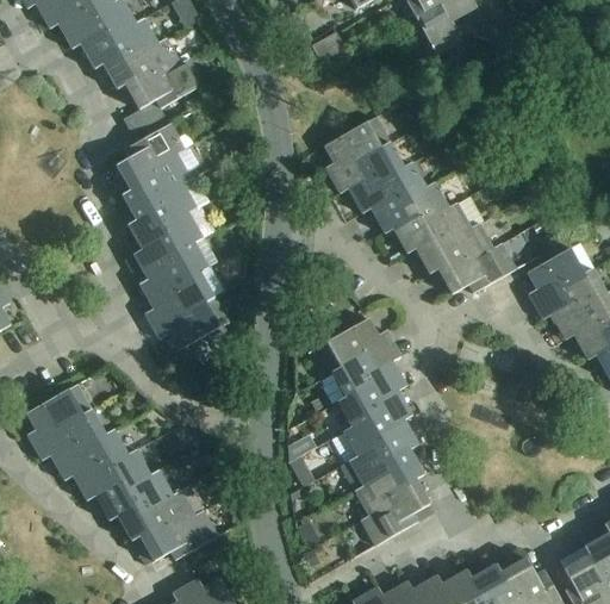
[(49,27),(57,23),(57,22),(74,13),(67,0),(37,0),(35,1),(49,27)]
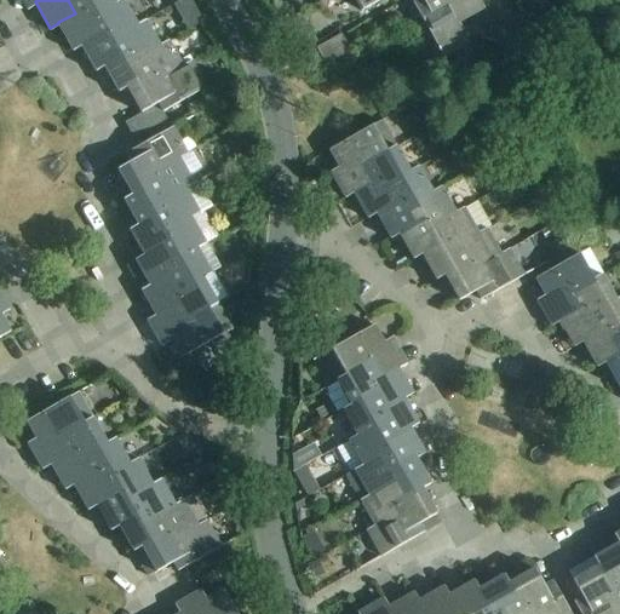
[(73,49),(81,44),(81,42),(98,34),(89,17),(115,1),(118,0),(68,0),(75,13),(58,22),(58,23),(73,49)]
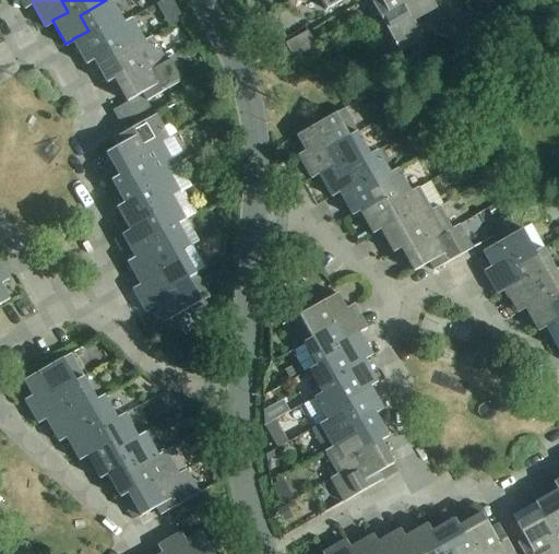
[(86,62),(94,58),(93,57),(109,48),(100,33),(125,20),(123,20),(114,0),(106,0),(104,1),(80,15),(88,31),(73,38),(73,39),(86,62)]
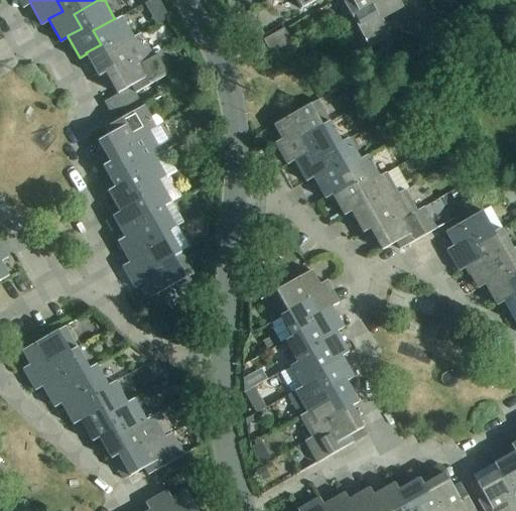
[(344,0),(364,35),(386,23),(382,15),(381,16),(372,0),(358,0),(355,2),(354,0),(344,0)]
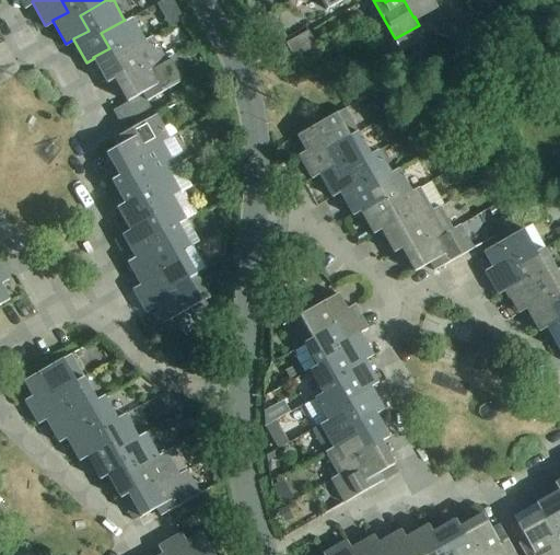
[(384,0),(385,2),(388,0),(404,0),(413,18),(415,16),(438,4),(435,0),(384,0)]
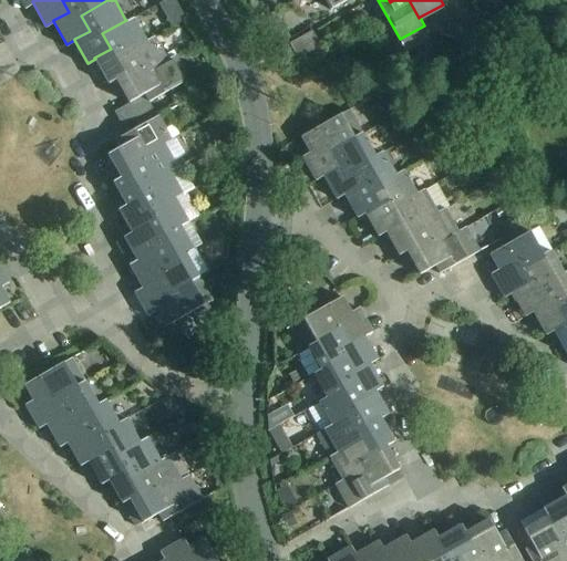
[(109,82),(116,78),(115,76),(132,68),(123,52),(147,39),(146,38),(133,16),(125,20),(126,20),(102,33),(111,49),(94,58),(95,59),(109,82)]
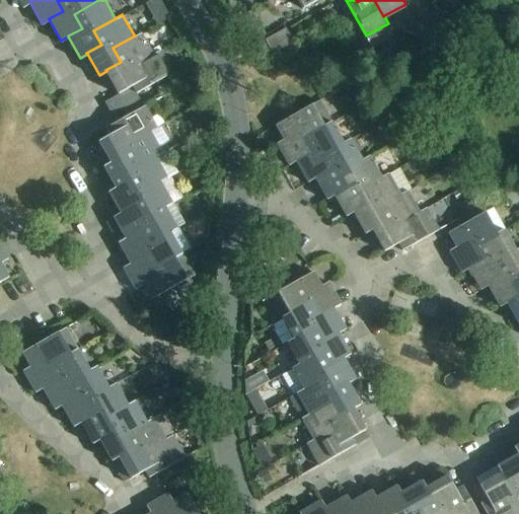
[(244,29),(249,39),(266,30),(260,20),(244,29)]
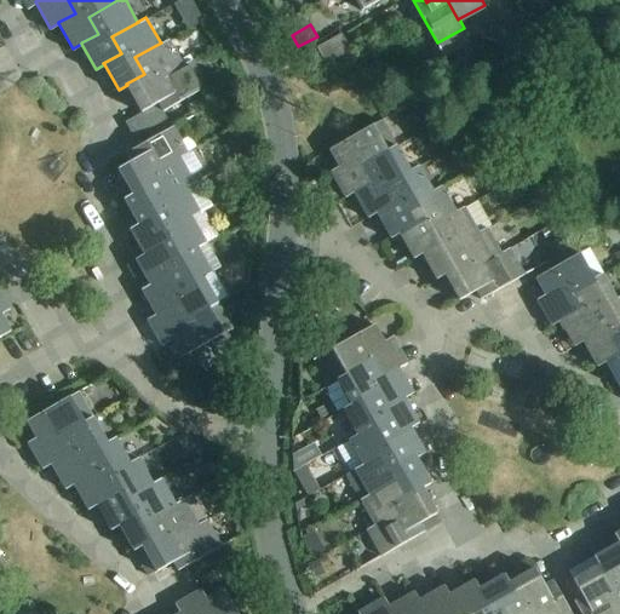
[(316,45),(326,62),(351,47),(342,30),(316,45)]
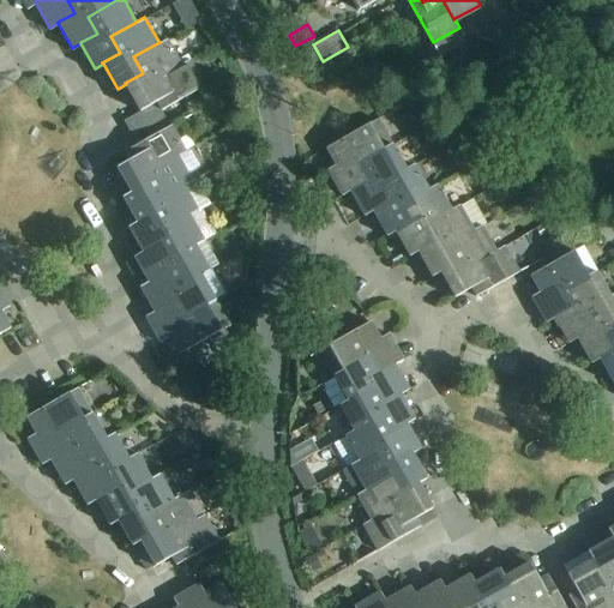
[(125,83),(126,84),(140,109),(156,100),(156,98),(164,94),(156,77),(181,62),(181,61),(167,37),(158,41),(160,42),(133,56),(143,73),(125,83)]
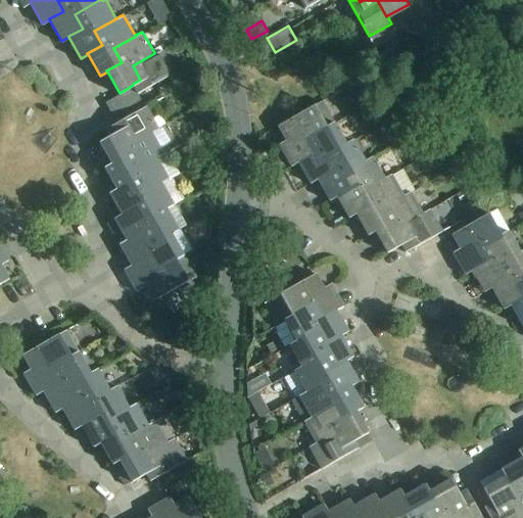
[(161,48),(154,52),(154,53),(133,65),(140,80),(133,84),(133,85),(137,92),(174,71),(161,48)]
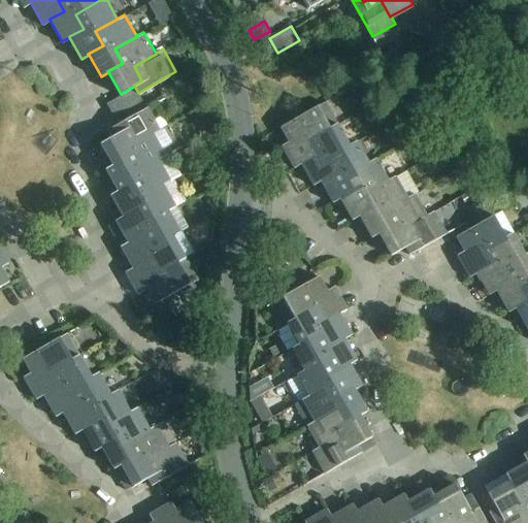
[(200,66),(197,60),(184,67),(187,73),(200,66)]
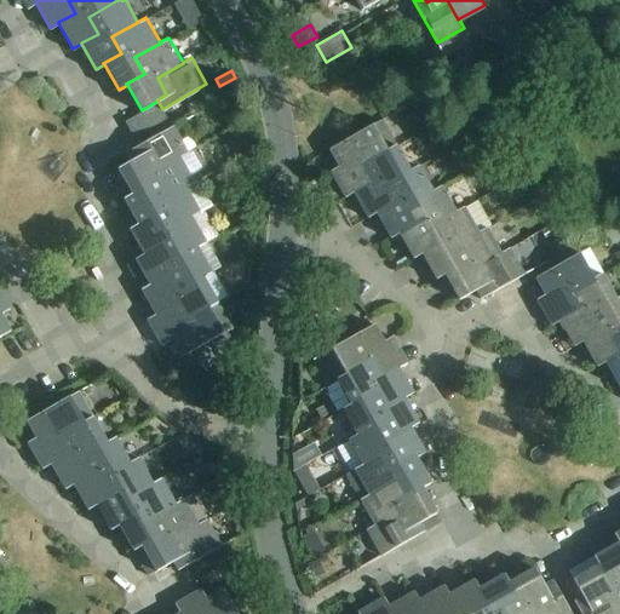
[(329,147),(354,189),(371,181),(361,162),(388,148),(386,148),(395,143),(380,118),(329,147)]
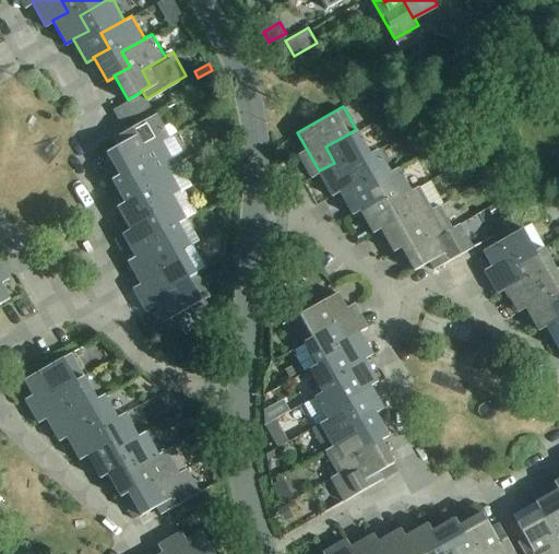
[(117,133),(121,141),(121,142),(129,138),(138,153),(162,140),(169,136),(156,112),(117,133)]
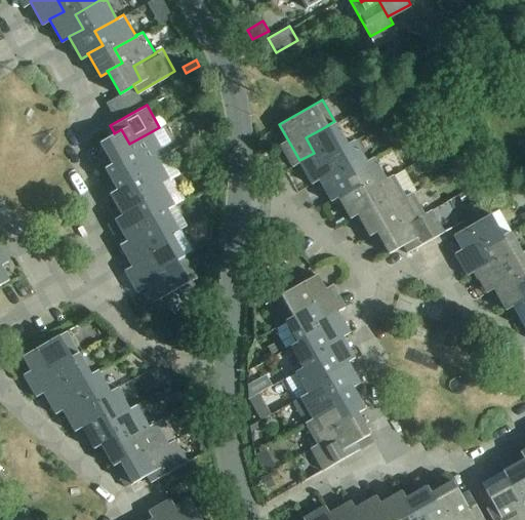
[(312,183),(319,178),(318,177),(332,170),(324,155),(347,143),(334,121),(327,125),(328,125),(306,137),(314,153),(299,160),(312,183)]
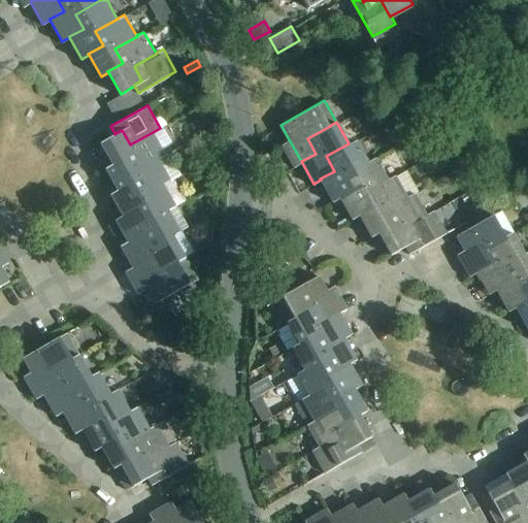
[(100,141),(112,163),(112,164),(127,156),(135,170),(158,157),(158,158),(165,154),(153,132),(130,144),(122,130),(114,134),(114,133),(100,141)]
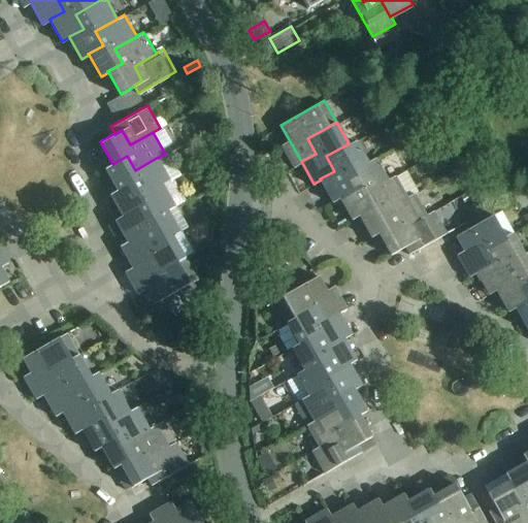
[(332,201),(339,197),(339,196),(354,189),(345,173),(368,161),(356,139),(349,143),(326,156),(334,171),(320,178),(321,180),(332,201)]
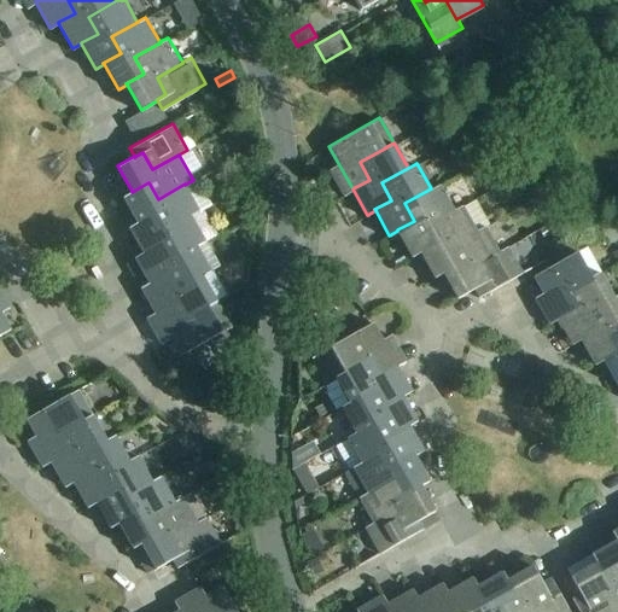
[(123,196),(138,221),(138,222),(155,213),(164,229),(191,214),(191,215),(199,210),(185,185),(185,184),(158,199),(149,182),(132,192),(132,191),(123,196)]
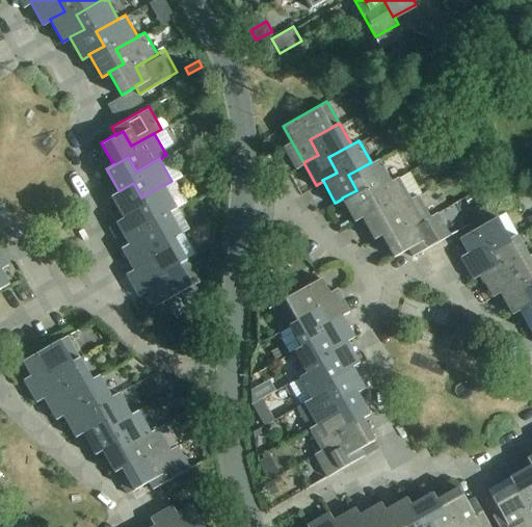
[(354,220),(362,216),(362,215),(376,208),(368,192),(391,180),(378,158),(371,162),(348,175),(356,190),(342,198),(342,199),(354,220)]
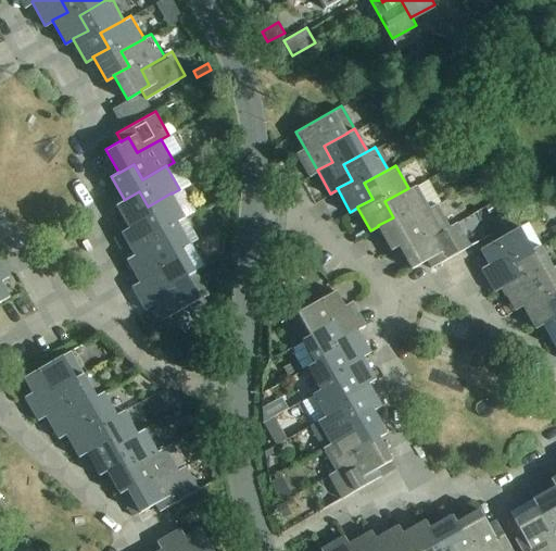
[(391,249),(399,245),(399,243),(414,236),(405,220),(429,207),(428,207),(416,184),(408,188),(384,201),(393,217),(378,225),(378,226),(391,249)]
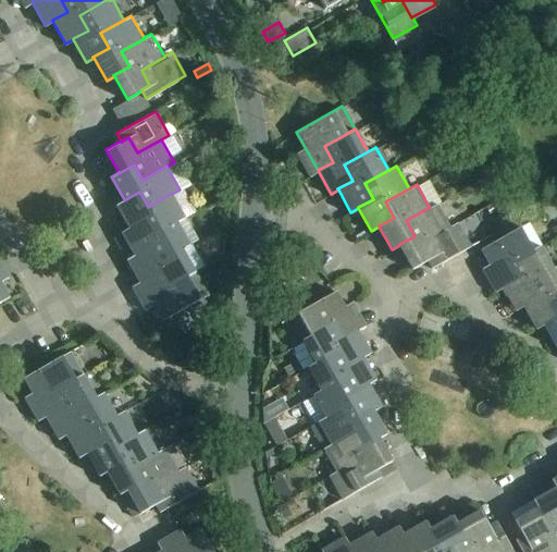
[(116,204),(128,227),(130,228),(145,219),(153,233),(176,220),(177,220),(185,217),(172,194),(172,193),(148,207),(139,192),(124,200),(124,199),(116,204)]
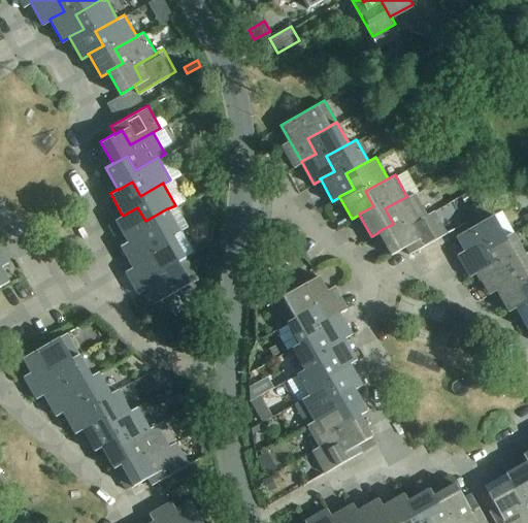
[(378,231),(378,232),(391,254),(405,246),(405,244),(411,240),(404,226),(426,214),(414,192),(406,196),(407,196),(385,208),(393,224),(378,231)]
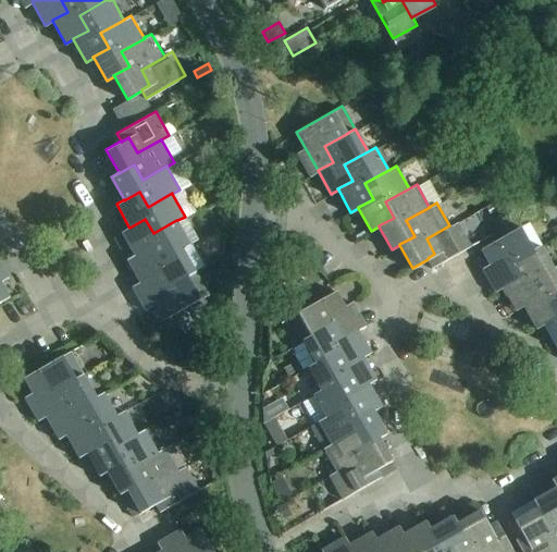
[(121,231),(134,254),(135,254),(150,245),(159,260),(182,247),(183,247),(190,243),(177,220),(176,220),(153,233),(145,219),(130,228),(128,227),(121,231)]
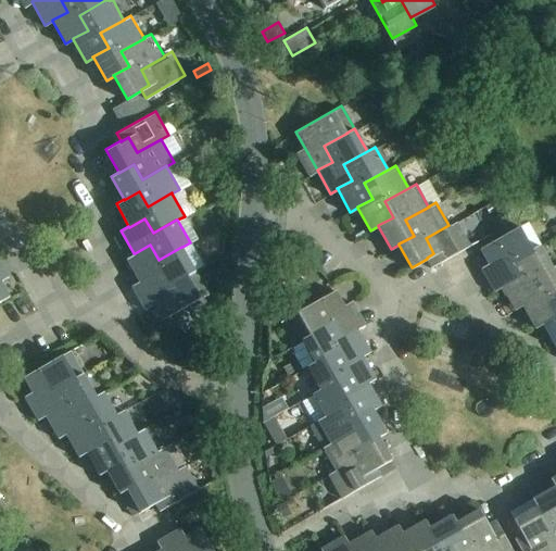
[(456,221),(449,225),(426,238),(433,253),(427,258),(427,259),(431,266),(469,245),(456,221)]
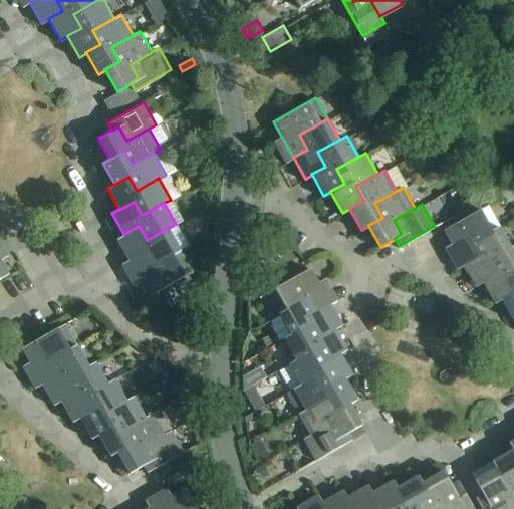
[(444,228),(464,264),(478,256),(470,242),(491,230),(491,229),(480,208),(444,228)]
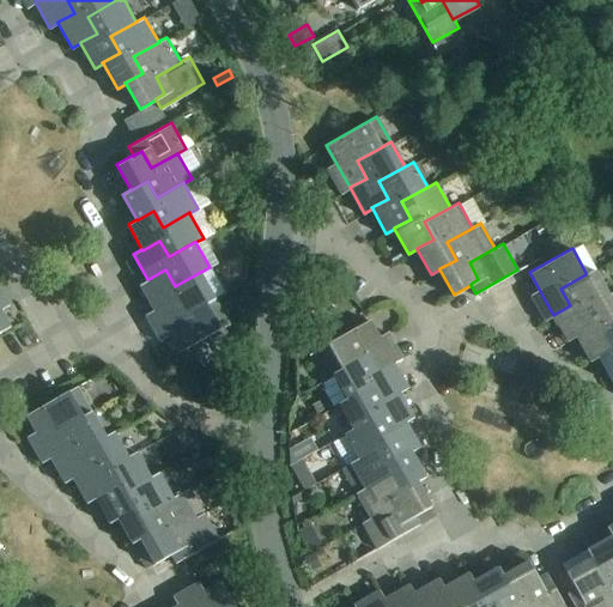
[(568,340),(576,335),(593,326),(583,309),(608,295),(608,293),(594,268),(586,273),(586,274),(560,289),(570,305),(553,315),(568,340)]
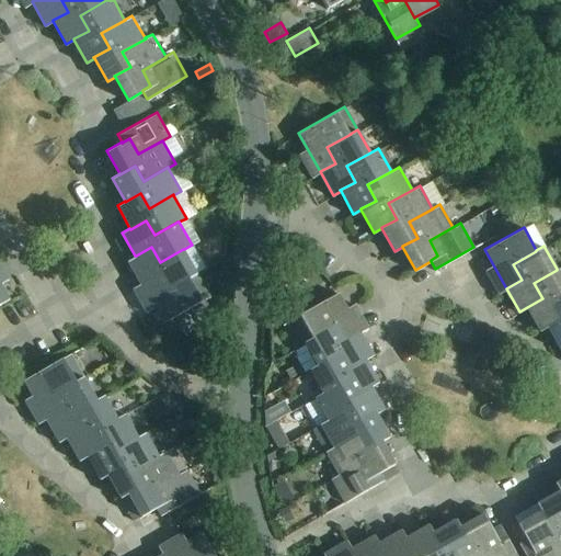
[(127,260),(140,283),(157,274),(164,290),(189,276),(196,272),(184,249),(183,249),(160,262),(151,247),(136,256),(135,256),(127,260)]
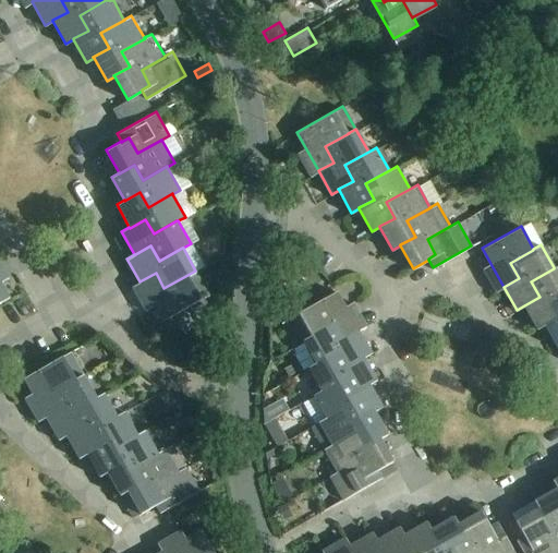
[(537,328),(545,324),(557,315),(557,312),(552,300),(557,296),(557,264),(554,267),(554,268),(531,281),(540,297),(524,305),(537,328)]
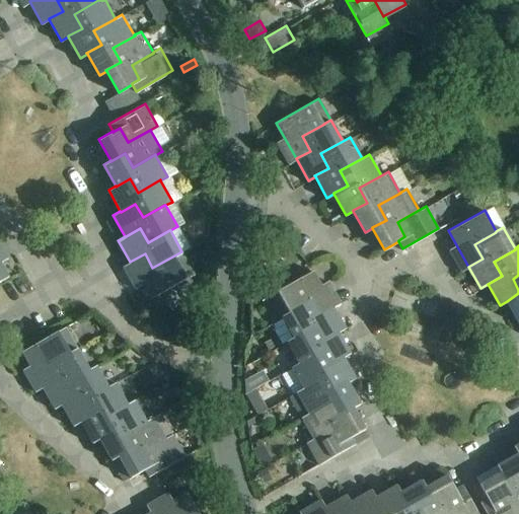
[(145,253),(130,262),(150,297),(194,273),(181,251),(174,255),(152,268),(145,253)]
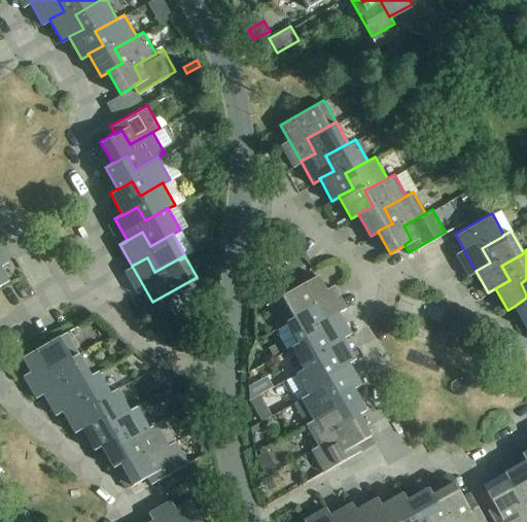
[(0,284),(9,279),(0,264),(0,284)]
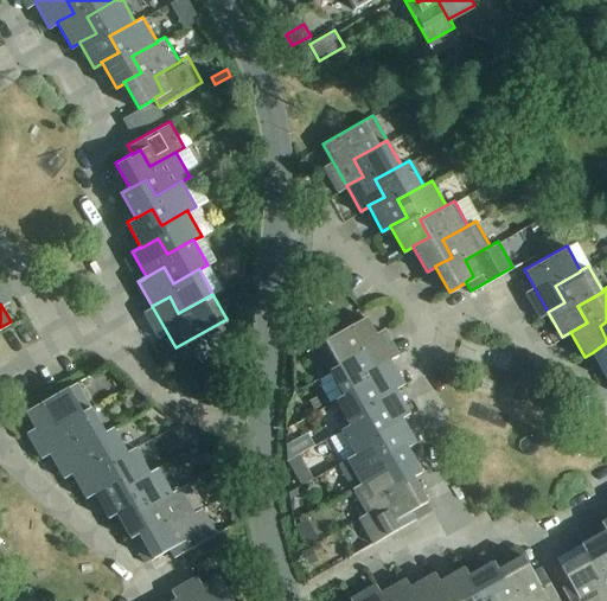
[(315,344),(330,369),(338,364),(364,350),(374,366),(390,357),(366,315),(315,344)]
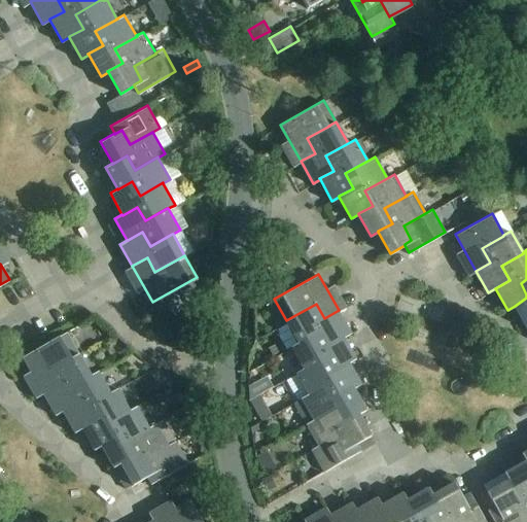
[(526,327),(526,326),(526,279),(521,283),(526,294),(526,298),(515,306),(526,327)]
